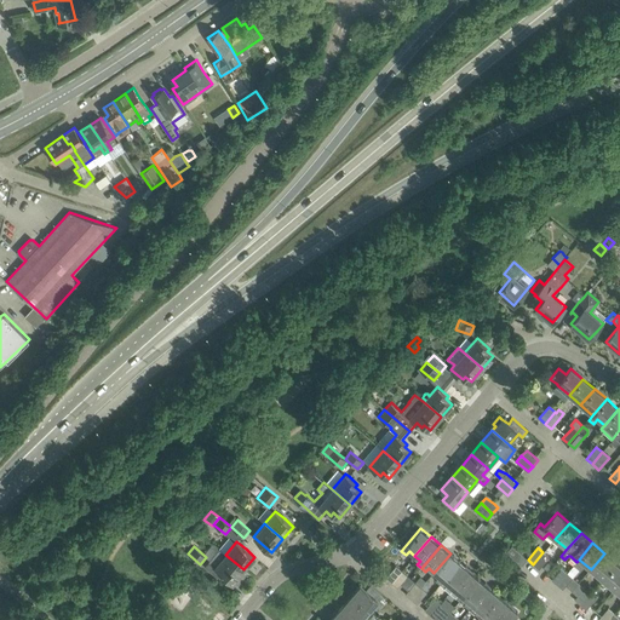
[(539,569),(549,557),(554,552),(547,547),(544,552),(543,552),(533,564),(539,569)]
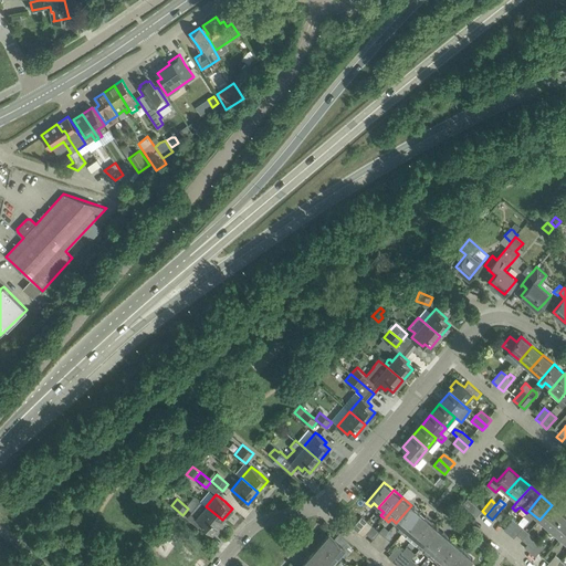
[(212,532),(222,520),(206,506),(200,501),(187,517),(199,527),(202,523),(212,532)]
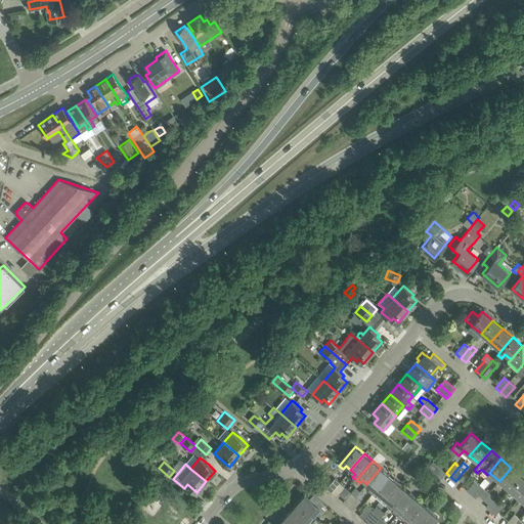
[(441,478),(446,472),(436,464),(431,469),(441,478)]
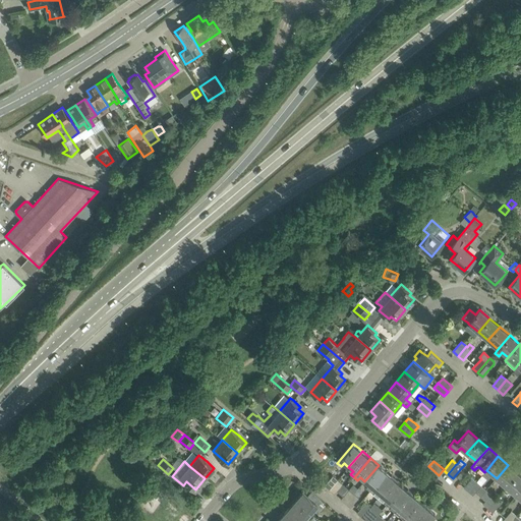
[(370,491),(387,472),(379,465),(364,481),(368,484),(366,487),(370,491)]
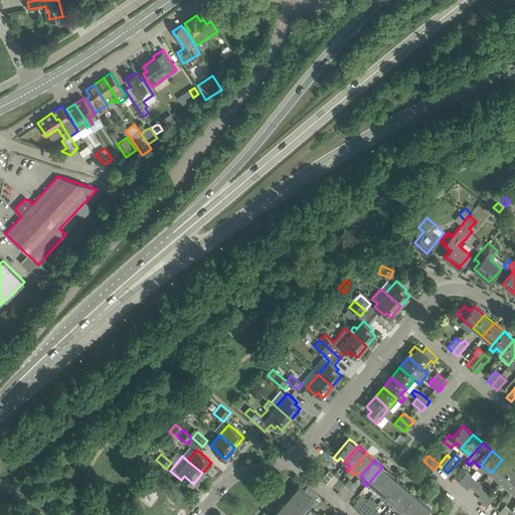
[(500,481),(512,468),(502,460),(491,473),(500,481)]
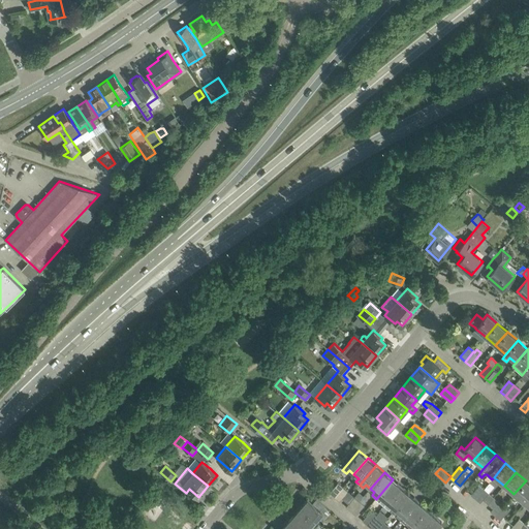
[(464,484),(468,487),(475,477),(472,475),(470,477),(469,476),(464,484)]
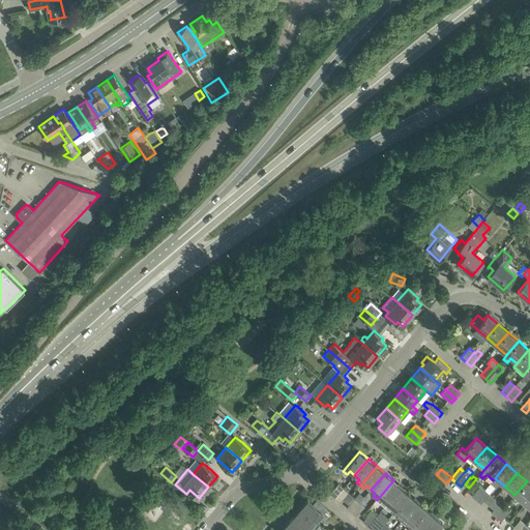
[(387,503),(402,488),(393,480),(377,500),(380,503),(383,500),(387,503)]
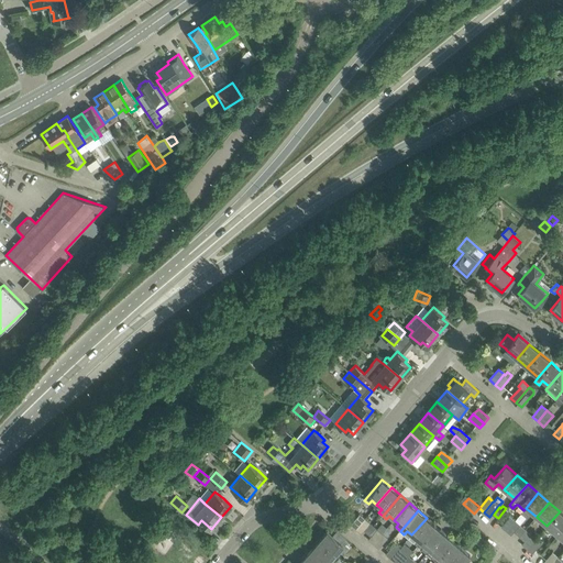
[(558,536),(562,528),(562,514),(560,511),(547,526),(558,536)]
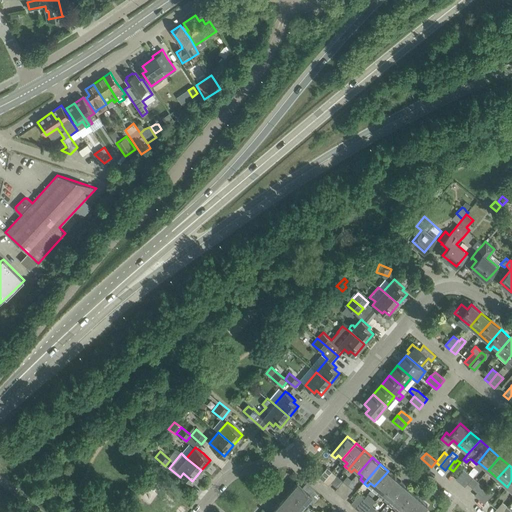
[(323,480),(332,471),(327,467),(319,477),(323,480)]
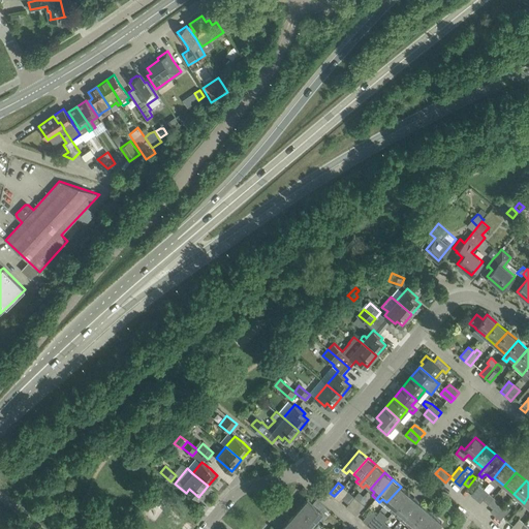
[(475,498),(484,489),(478,485),(470,494),(475,498)]
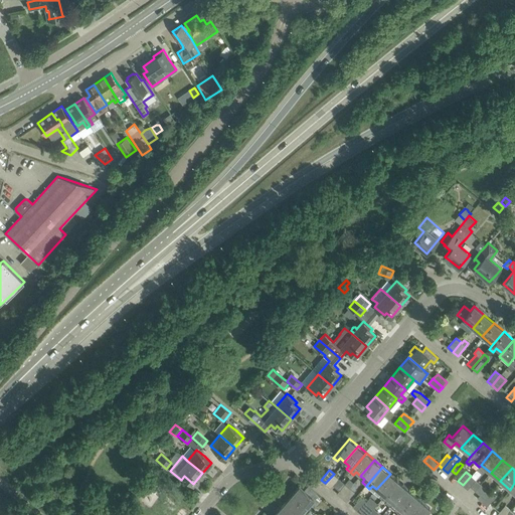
[(330,488),(339,478),(334,474),(325,483),(330,488)]
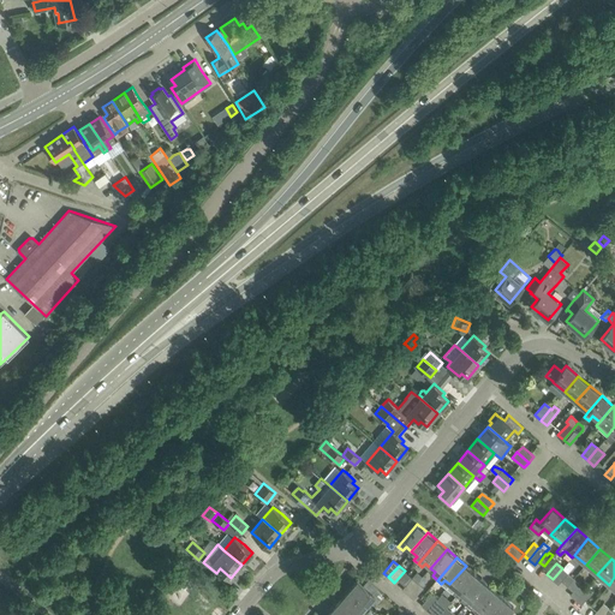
[(457,596),(476,573),(466,566),(449,584),(455,589),(452,592),(457,596)]
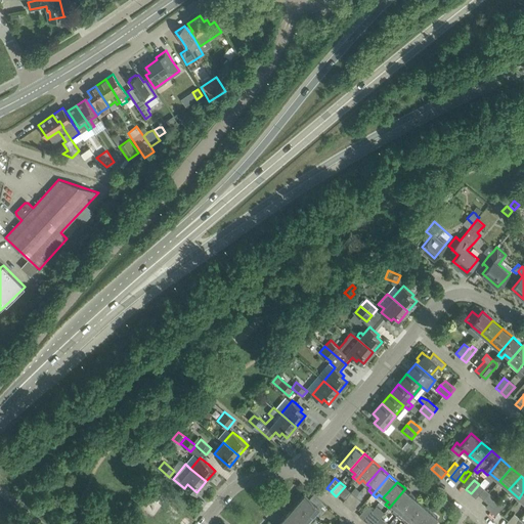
[(476,498),(482,490),(484,488),(479,484),(471,493),(476,498)]
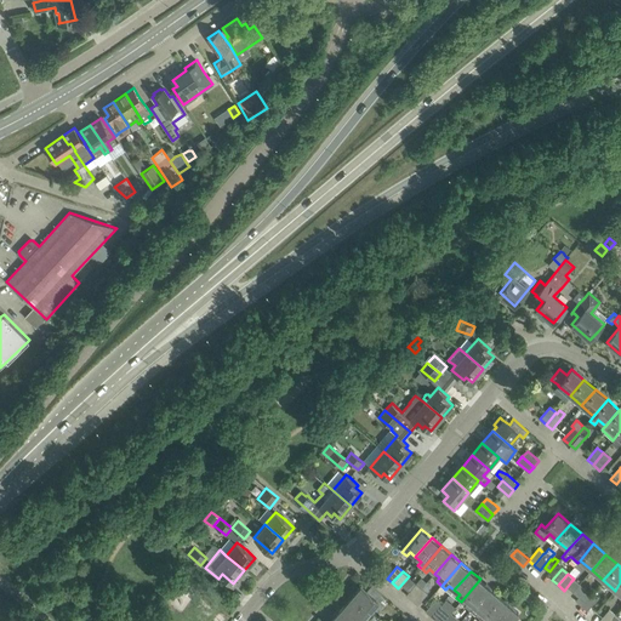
[(469,610),(489,587),(480,579),(461,602),(465,605),(469,610)]
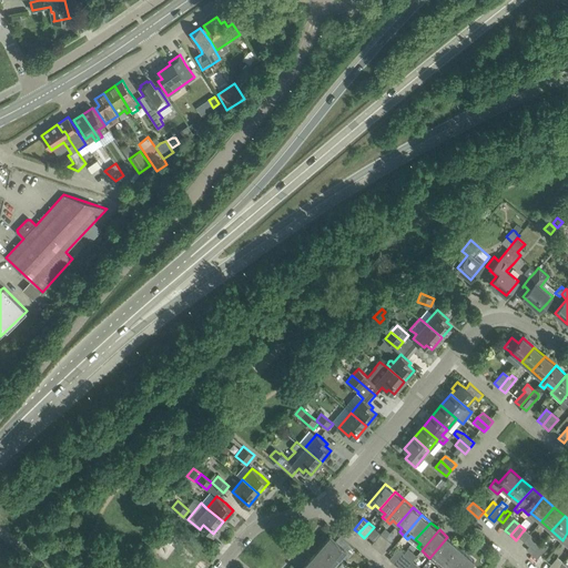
[(381,533),(374,540),(372,544),(376,548),(386,537),(381,533)]
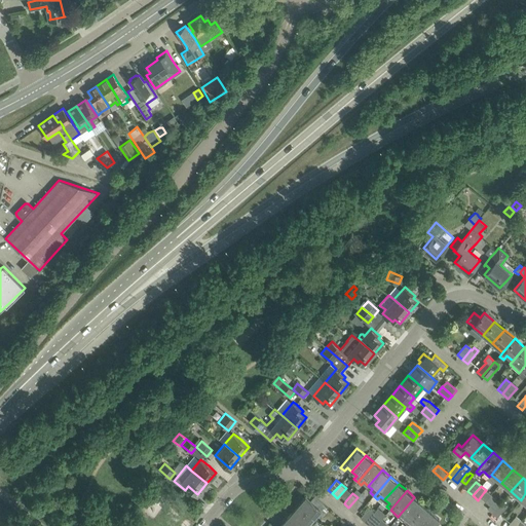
[(501,503),(496,498),(491,494),(485,501),(490,505),(488,509),(492,513),(501,503)]
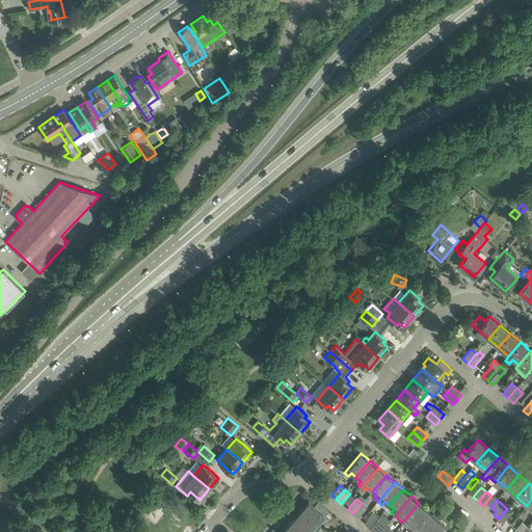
[(325,515),(329,511),(318,501),(314,506),(309,502),(301,510),(318,524),(321,520),(324,523),(328,519),(325,515)]
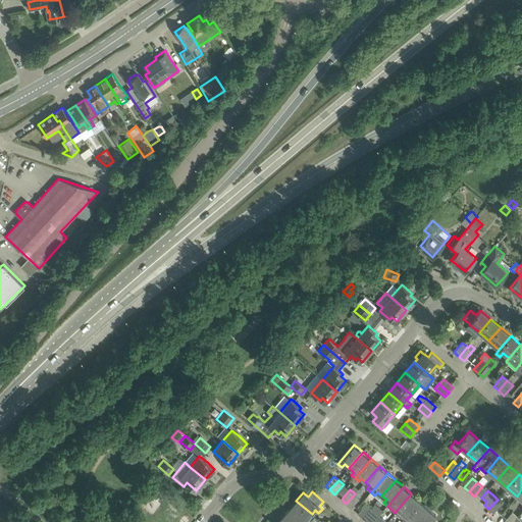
[(351,508),(358,501),(360,499),(355,493),(346,504),(351,508)]
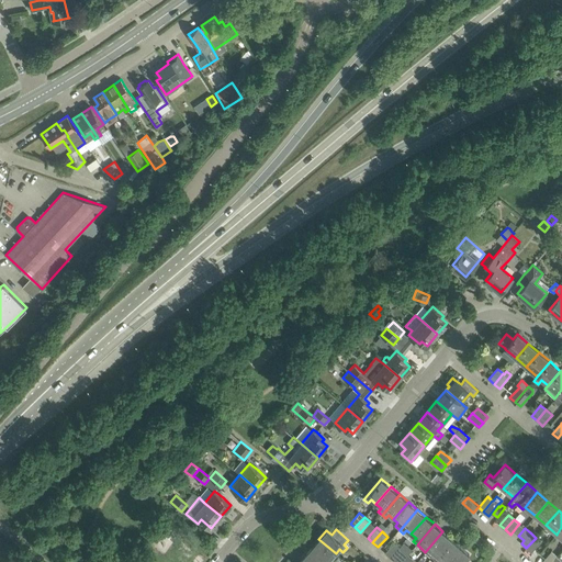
[(434,560),(451,539),(442,531),(425,552),(429,557),(434,560)]
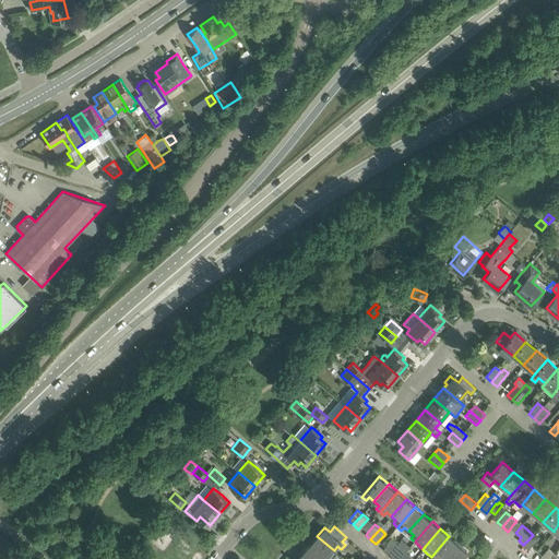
[(528,549),(536,542),(537,539),(533,535),(523,545),(528,549)]
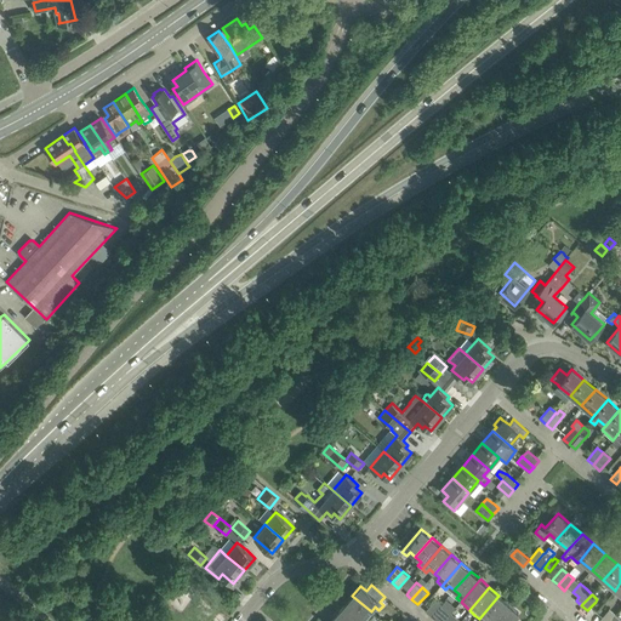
[(366,616),(371,611),(352,596),(345,604),(363,620),(369,620),(371,620),(366,616)]
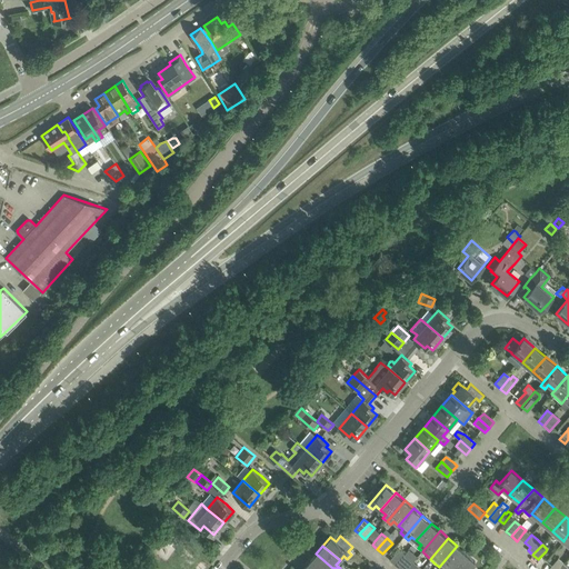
[(449,568),(452,568),(466,553),(457,546),(439,567),(441,568),(443,568),(446,567),(449,568)]
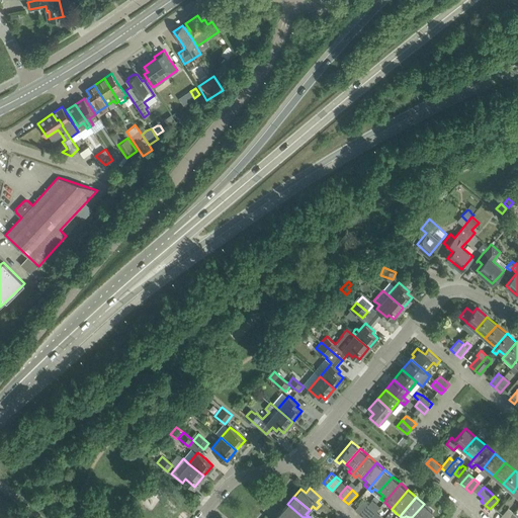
[(359,514),(368,504),(363,500),(355,510),(359,514)]
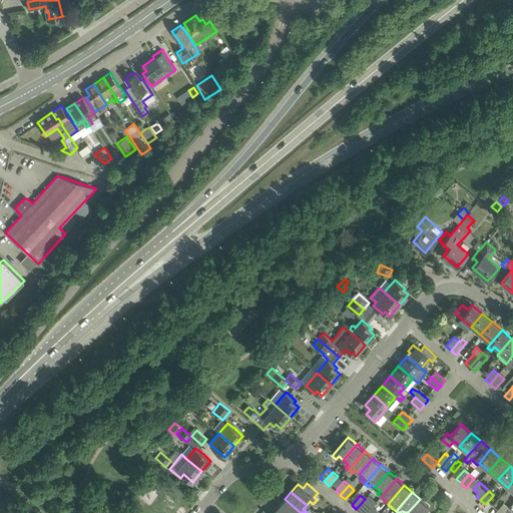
[(300,512),(285,499),(278,508),(283,512),(300,512)]
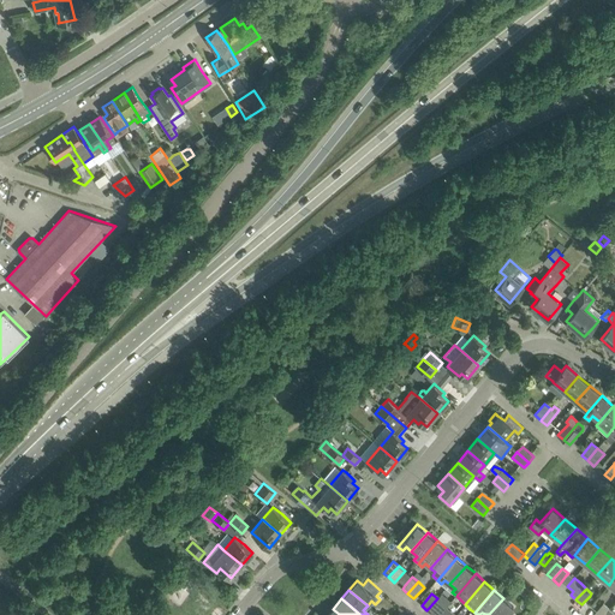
[(433,614),(441,605),(443,603),(437,598),(427,610),(433,614)]
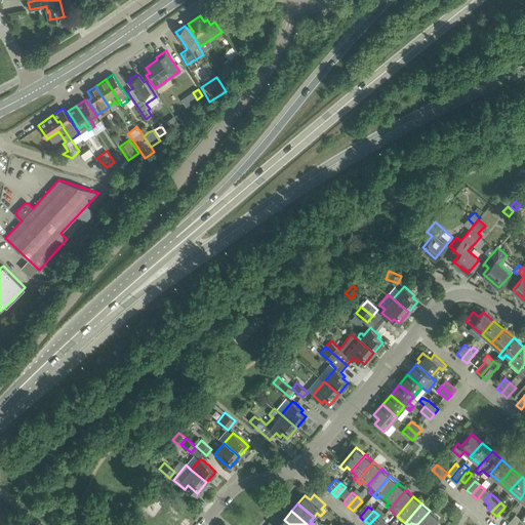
[(437,524),(435,523),(439,518),(430,511),(417,524),(437,524)]
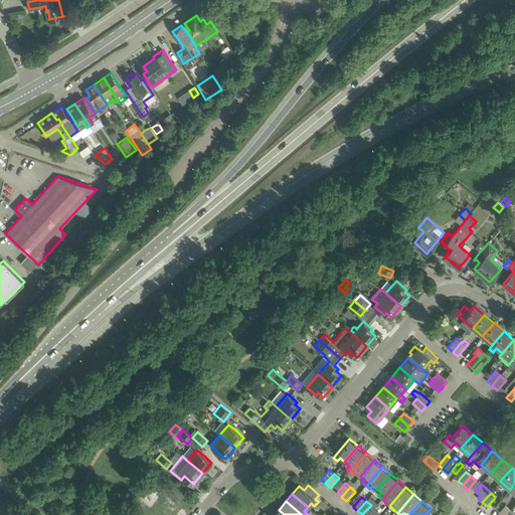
[(497,514),(505,514),(510,509),(505,505),(497,514)]
